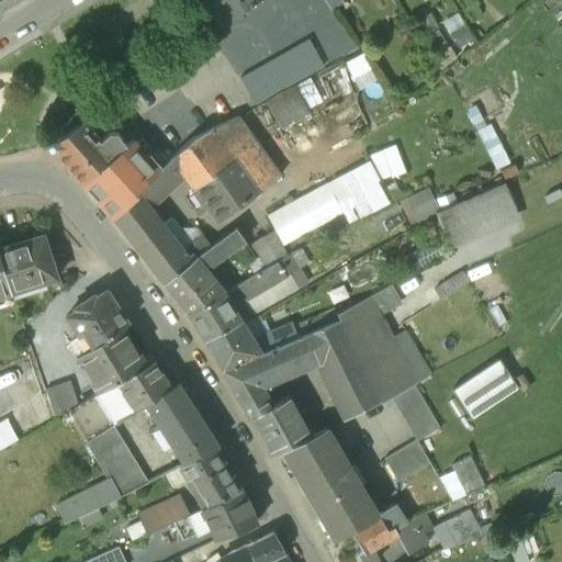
[(218,0),(216,0),(205,7),(220,31),(233,22),(218,0)]
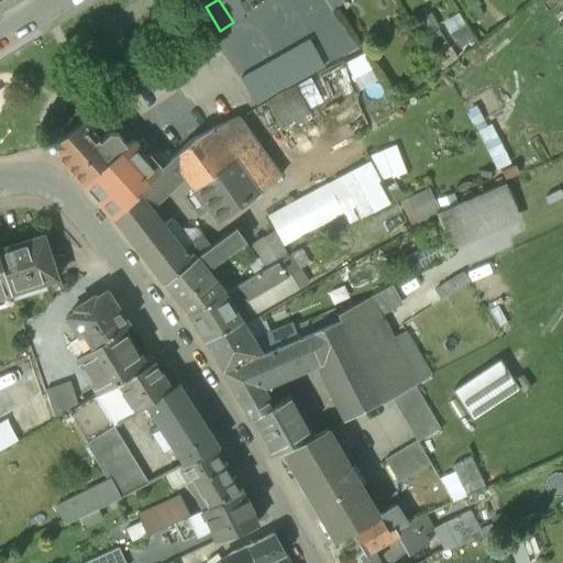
[(236,0),(219,0),(233,22),(245,13),(236,0)]
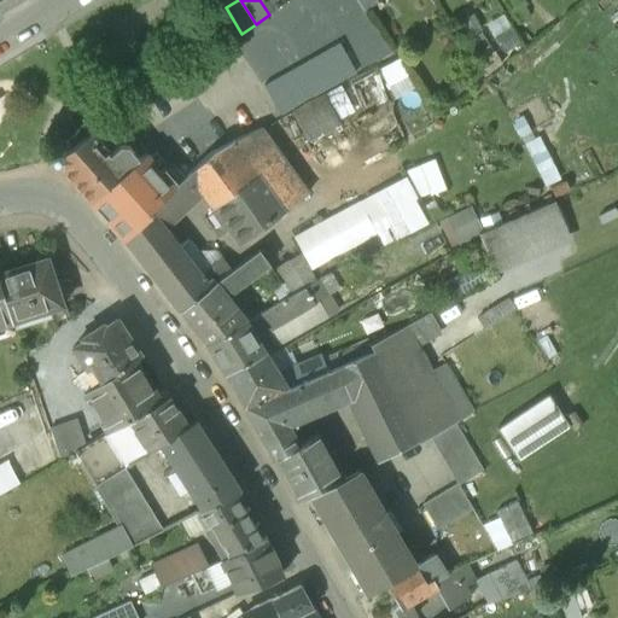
[(314,139),(363,112),(348,82),(297,109),(314,139)]
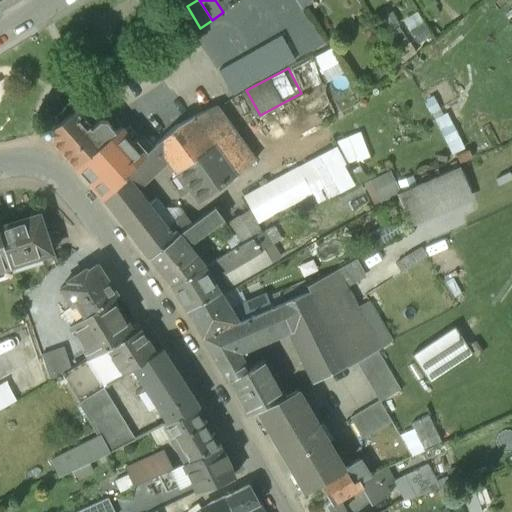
[(253,162),(216,106),(194,116),(235,175),(253,162)]
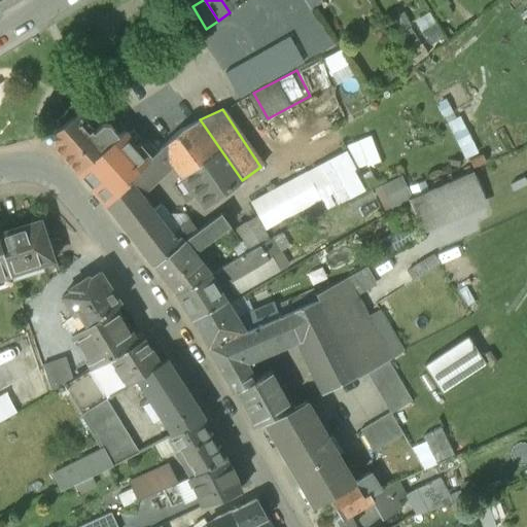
[(95,132),(79,114),(51,134),(50,141),(74,169),(89,156),(91,160),(118,135),(110,125),(103,125),(95,132)]
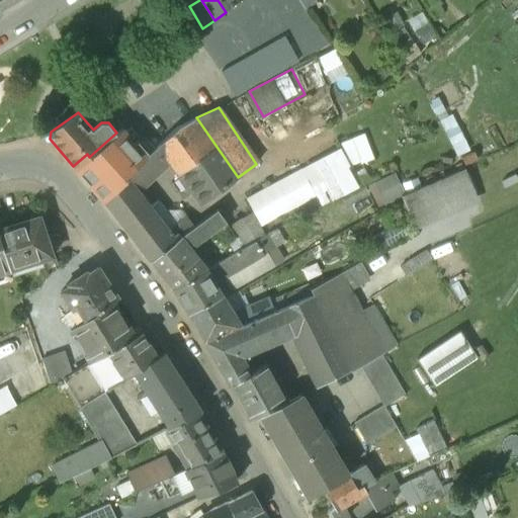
[(238,177),(196,117),(192,119),(179,126),(159,145),(170,160),(201,203),(238,177)]
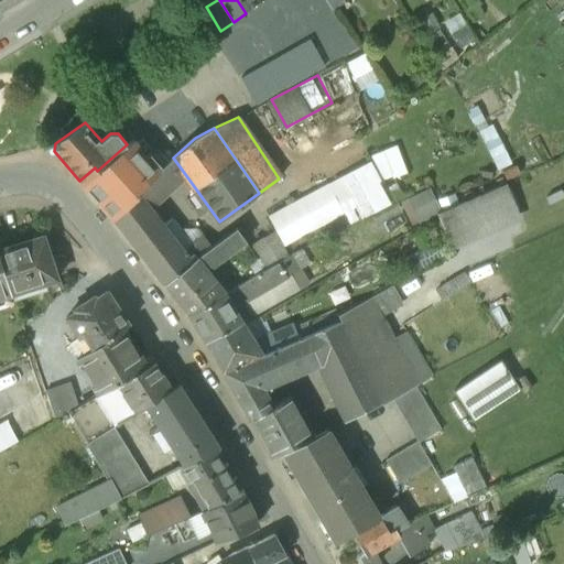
[(127,144),(97,171),(95,167),(79,181),(114,219),(138,196),(136,193),(173,159),(161,141),(143,156),(130,142),(127,144)]
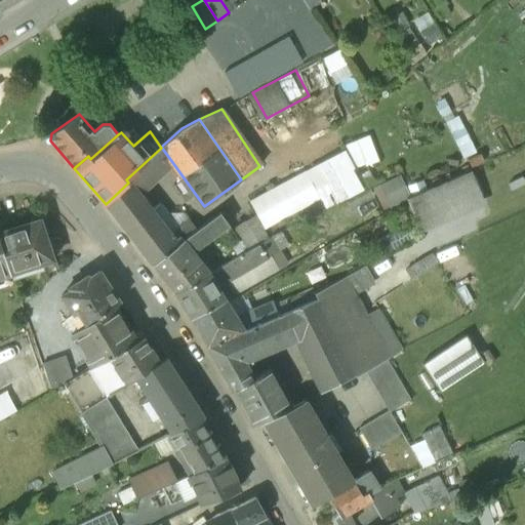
[(161,148),(126,179),(128,183),(129,183),(139,195),(172,162),(162,148),(161,148)]
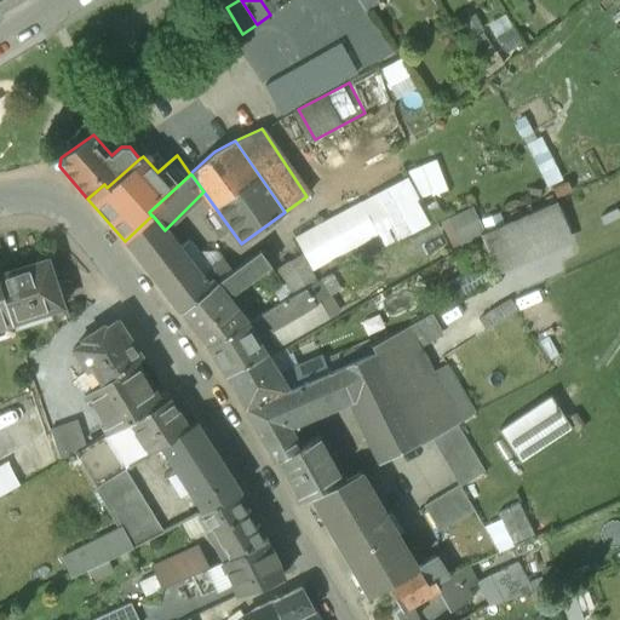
[(418,178),(299,229),(316,267),(386,236),(390,244),(437,223),(418,178)]
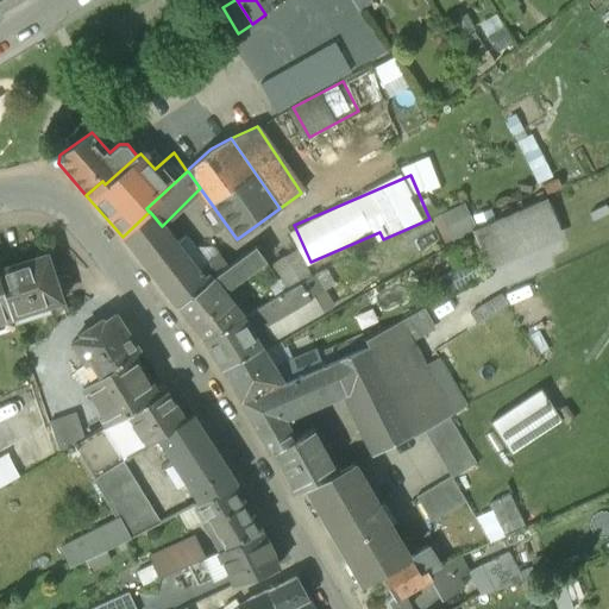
[(544,198),(470,228),(488,271),(563,236),(544,198)]
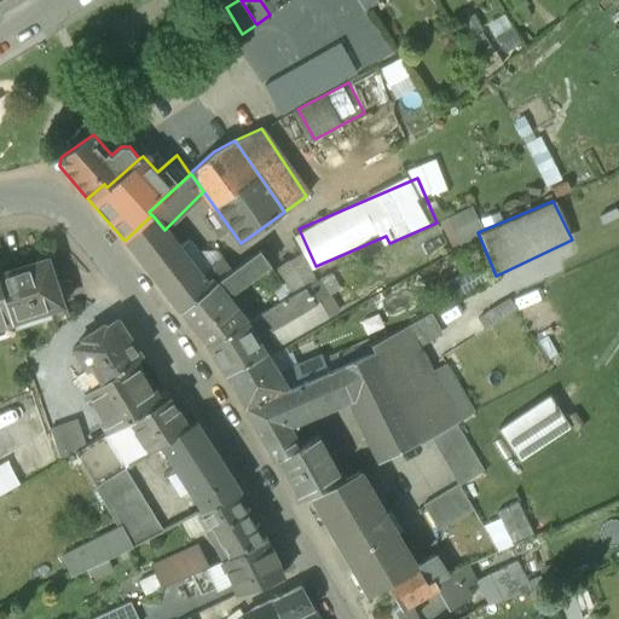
[(190,262),(165,230),(152,215),(151,215),(125,241),(180,312),(217,283),(231,272),(226,265),(219,262),(208,270),(198,256),(190,262)]
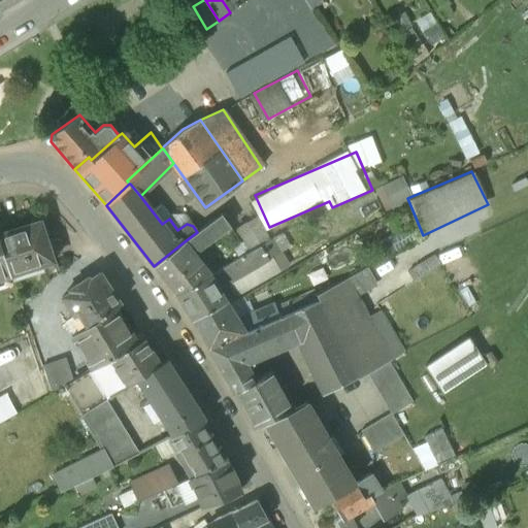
[(197,232),(185,241),(194,253),(226,228),(223,224),(219,227),(218,225),(224,221),(221,217),(215,221),(213,220),(197,232)]
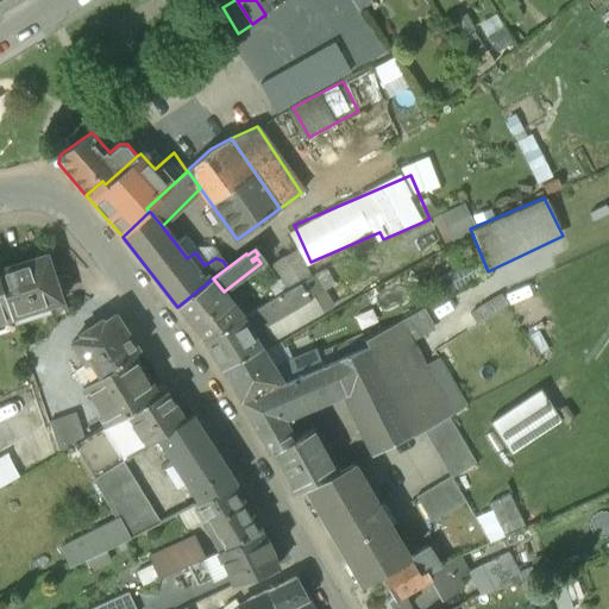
[(48,253),(0,269),(0,281),(12,318),(62,301),(48,253)]
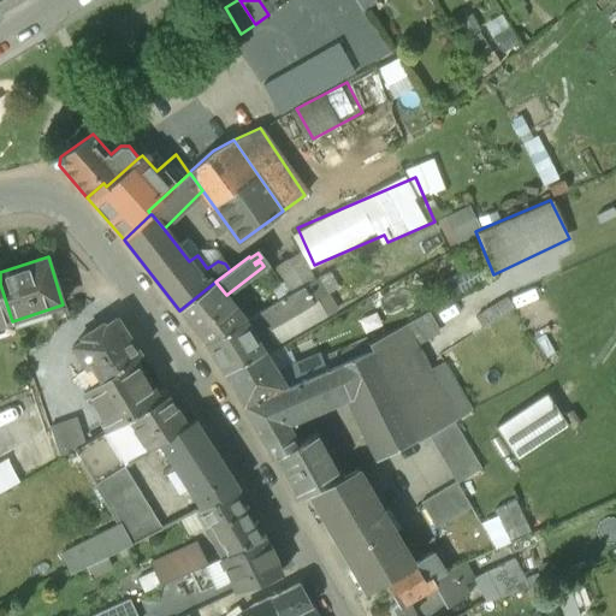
[(215,282),(179,311),(206,343),(244,320),(226,295),(215,282)]
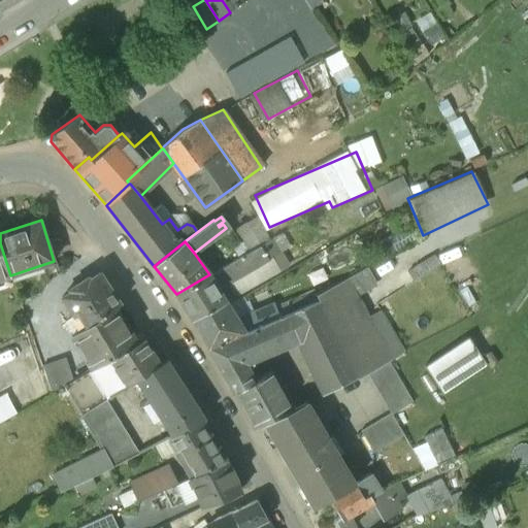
[(0,278),(10,275),(0,243),(0,278)]
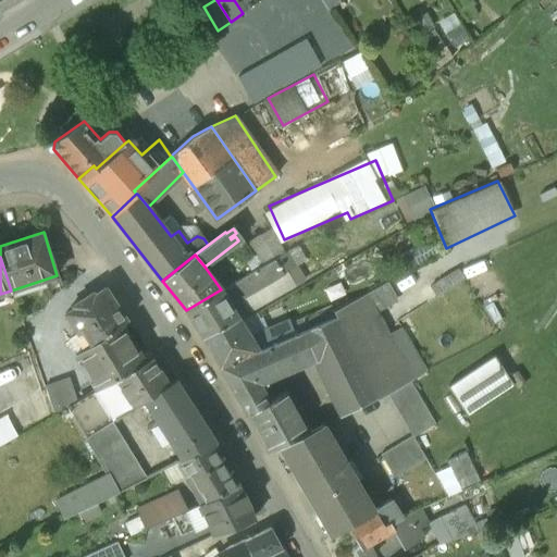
[(221,289),(186,310),(202,337),(237,318),(238,318),(249,311),(242,298),(283,274),(283,273),(280,268),(274,260),(255,270),(221,289)]
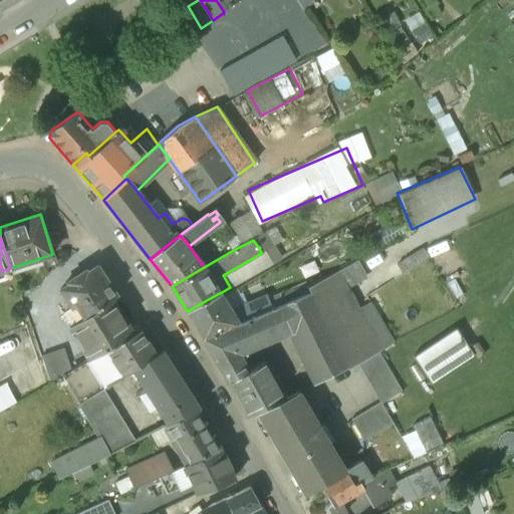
[(422,247),(396,264),(401,273),(427,256),(422,247)]
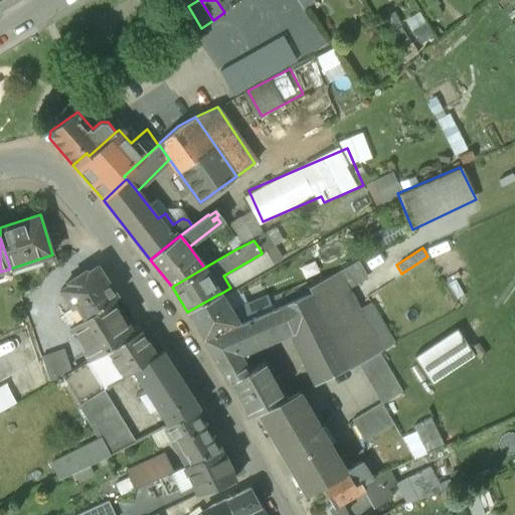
[(358,260),(339,271),(345,283),(364,272),(358,260)]
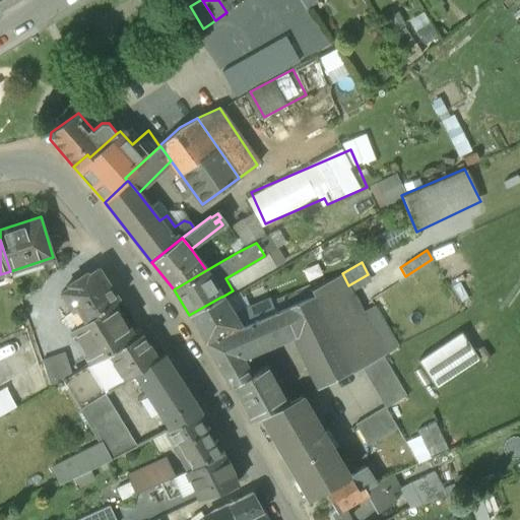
[(99,268),(88,275),(86,272),(68,284),(70,287),(61,294),(73,312),(78,309),(86,320),(112,304),(119,300),(99,268)]
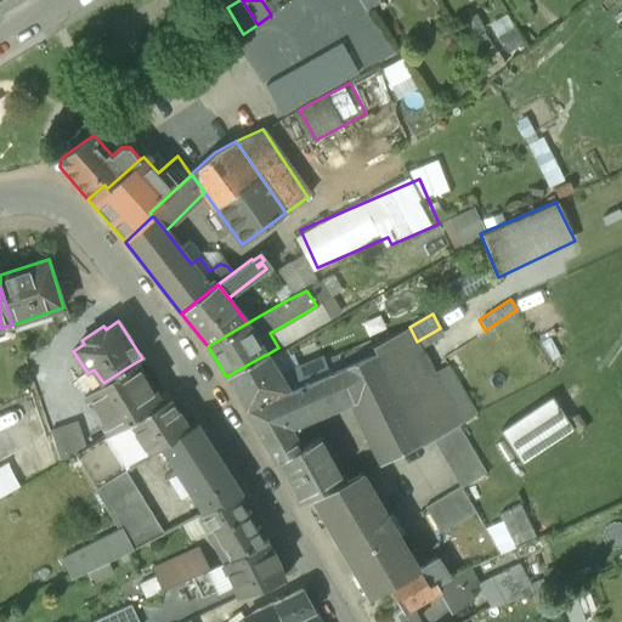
[(373,346),(372,346),(375,352),(377,352),(422,441),(422,442),(431,437),(444,433),(457,424),(458,423),(417,341),(410,327),(373,346)]
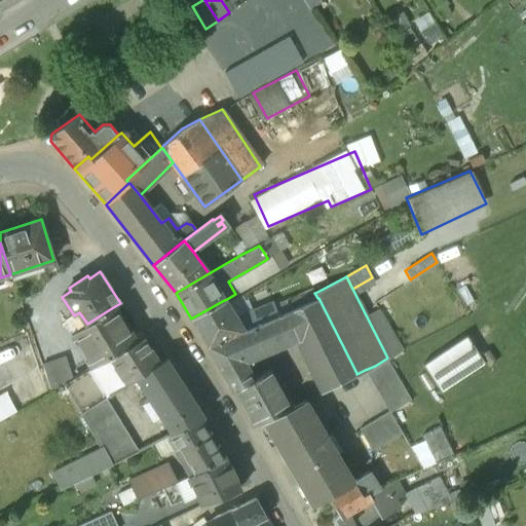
[(292,294),(272,301),(278,315),(283,313),(317,298),(314,293),(315,293),(313,289),(294,298),(292,294)]
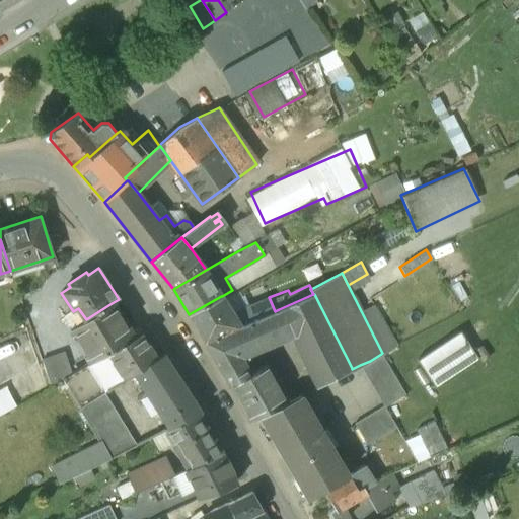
[(313,294),(279,309),(290,331),(317,386),(352,368),(314,294),(313,294)]
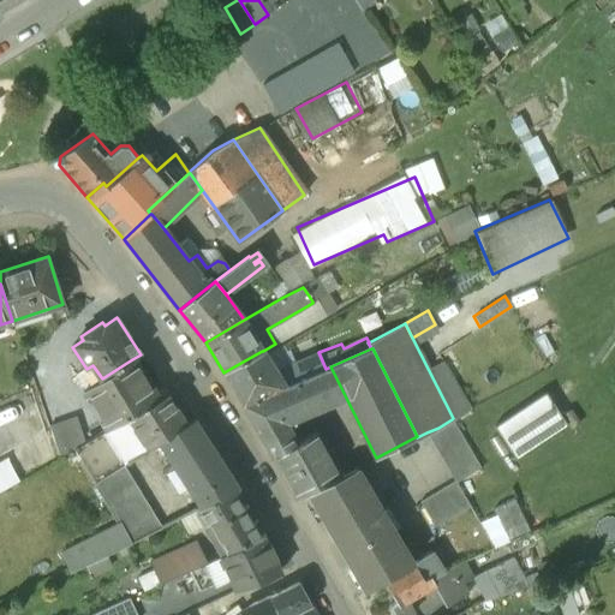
[(262,351),(224,372),(243,404),(326,370),(326,369),(318,352),(274,370),(263,351),(262,351)]
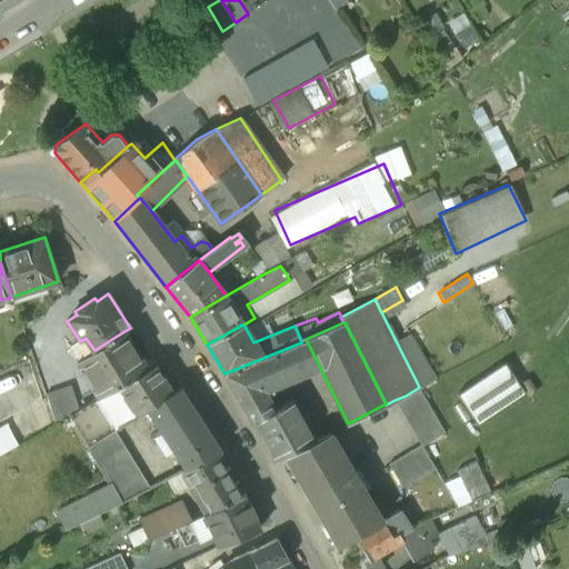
[(95,350),(76,362),(99,398),(147,370),(122,332),(95,350)]
